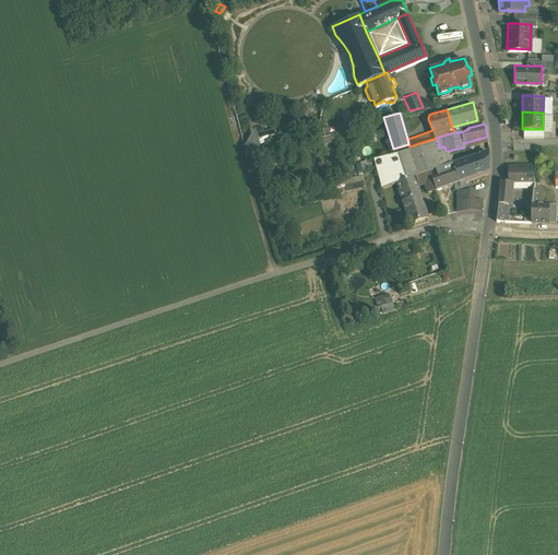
[(273,128),(257,131),(260,141),(275,138),(273,128)]
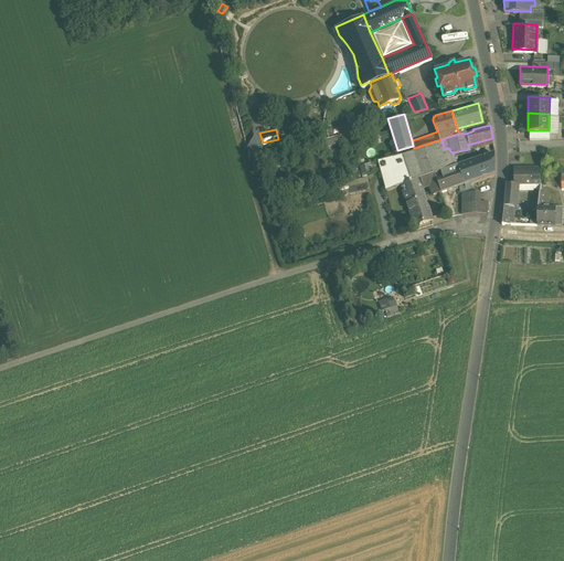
[(444,149),(442,139),(414,148),(413,149),(403,152),(412,179),(433,170),(440,168),(449,166),(444,149)]
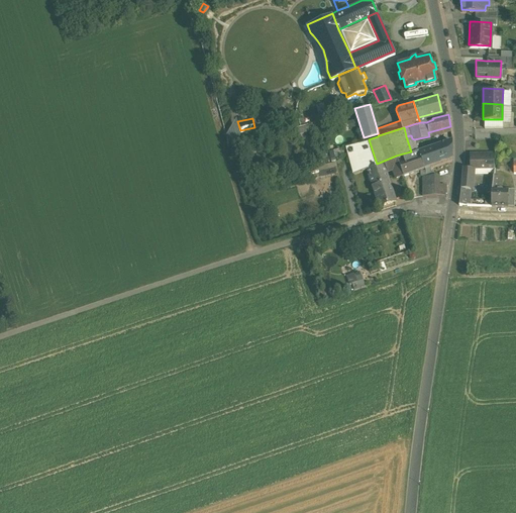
[(451,138),(431,144),(436,161),(452,156),(451,138)]
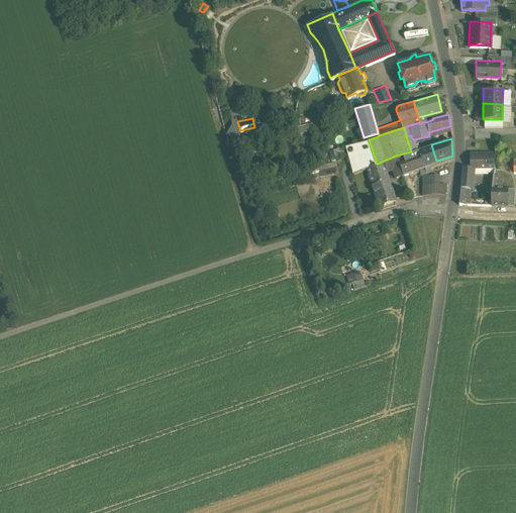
[(369,139),(345,144),(352,172),(367,167),(377,164),(369,139)]
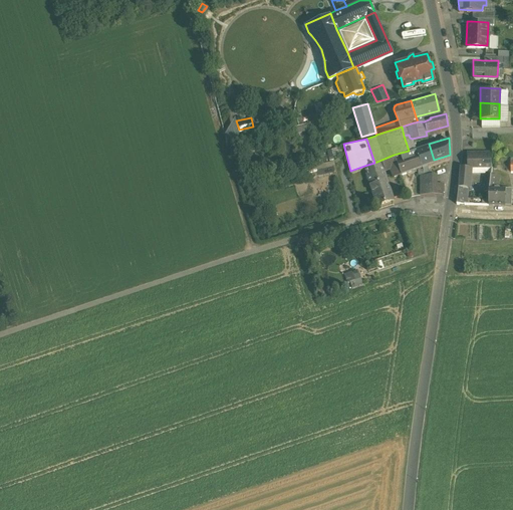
[(429,144),(415,149),(421,165),(422,165),(431,162),(434,160),(429,144)]
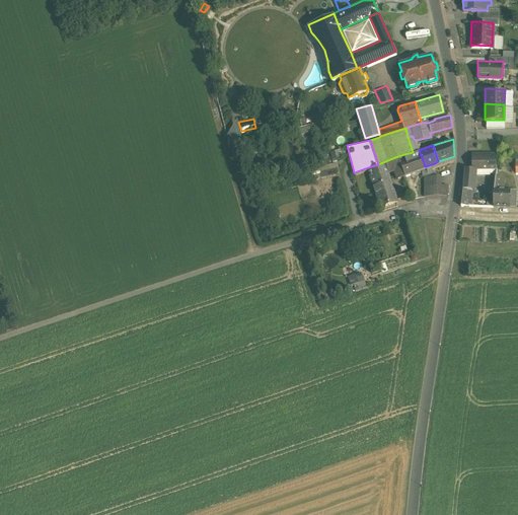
[(413,152),(404,154),(397,156),(400,165),(403,173),(425,166),(419,150),(413,152)]
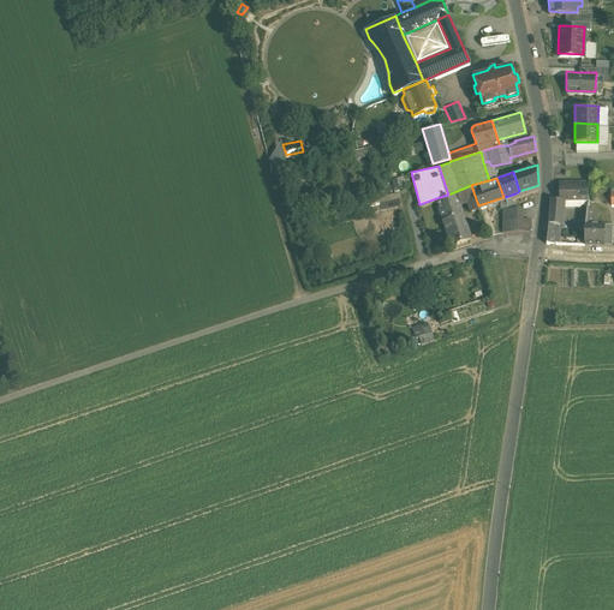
[(586,179),(559,179),(559,198),(559,199),(561,199),(583,198),(586,198),(586,179)]
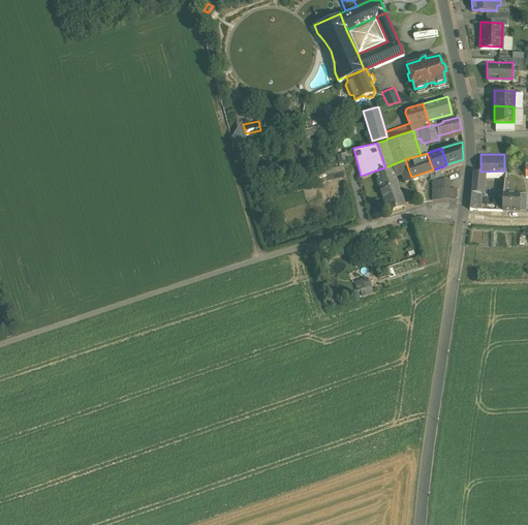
[(405,159),(385,167),(375,171),(377,179),(377,180),(378,181),(380,188),(387,209),(404,204),(397,183),(394,174),(402,171),(404,180),(411,177),(408,168),(405,159)]
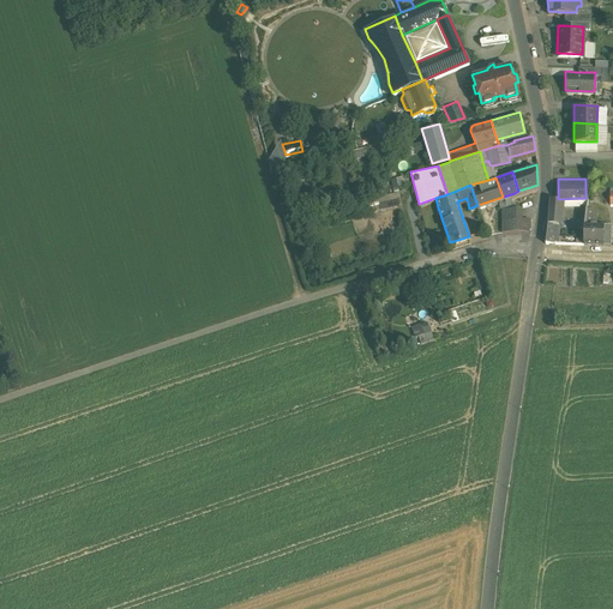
[(377,193),(378,206),(401,203),(398,190),(377,193)]
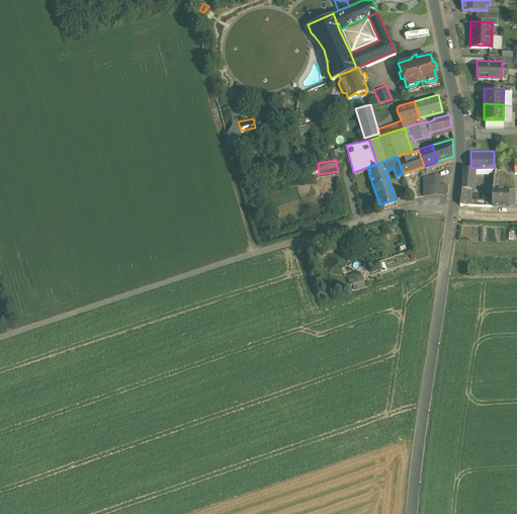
[(434,163),(425,166),(426,169),(425,171),(434,168),(434,163)]
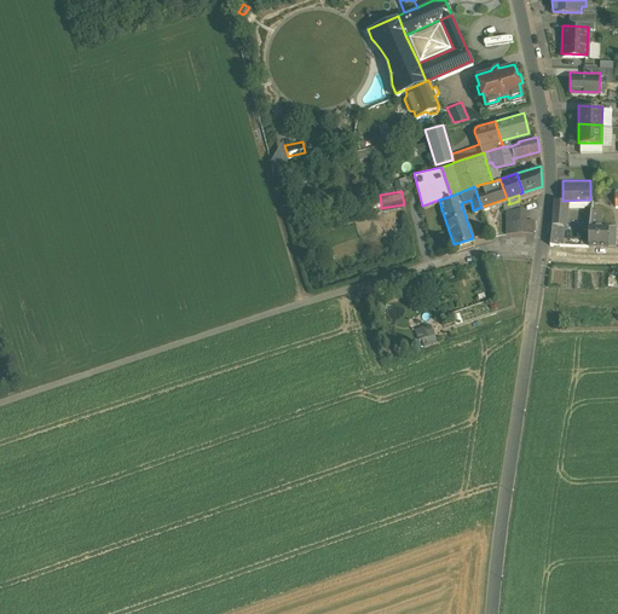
[(562,200),(554,198),(553,210),(564,210),(565,201),(562,201),(562,200)]
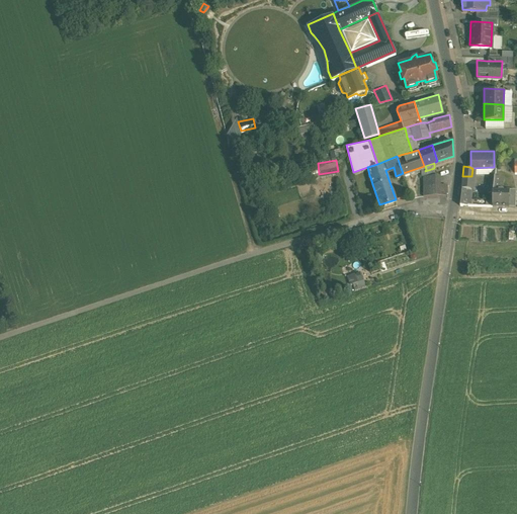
[(434,168),(425,171),(425,174),(422,174),(423,193),(446,194),(446,183),(434,184),(434,168)]
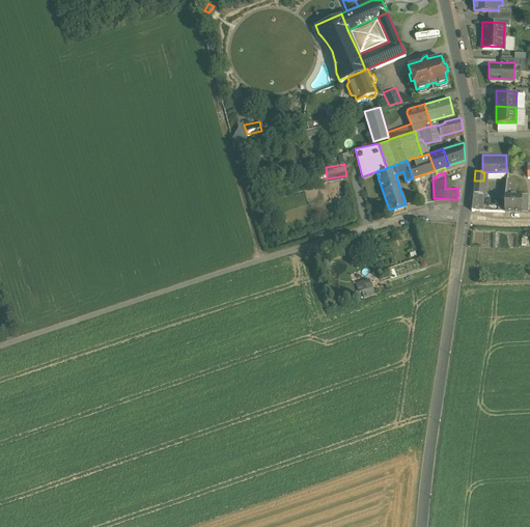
[(514,181),(506,178),(504,192),(511,192),(514,190),(514,181)]
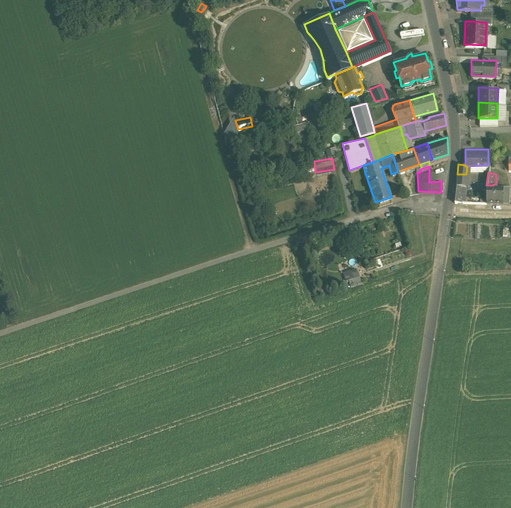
[(466,174),(457,174),(454,201),(464,201),(465,185),(466,185),(467,174),(466,174)]
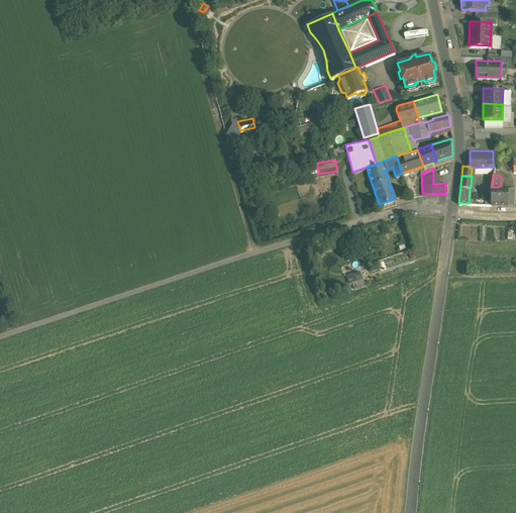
[(498,187),(491,187),(491,190),(491,204),(507,205),(507,188),(498,187)]
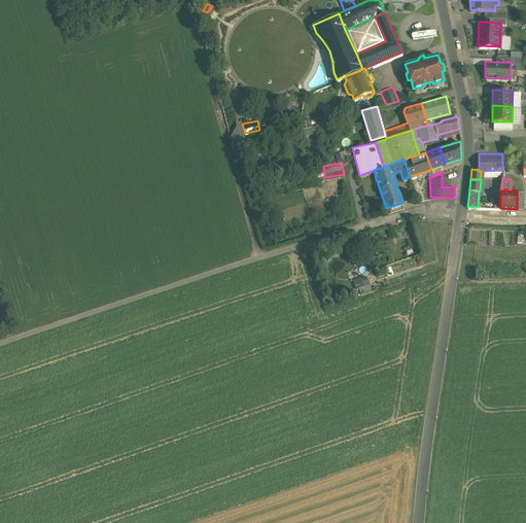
[(366,273),(355,277),(360,292),(372,288),(366,273)]
